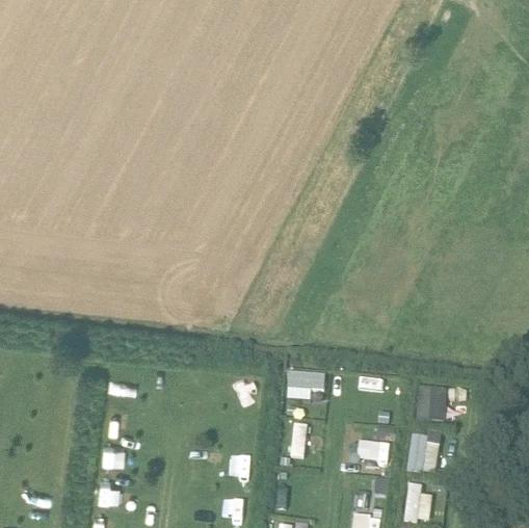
[(287,397),(311,398),(311,388),(324,389),(324,372),(288,371),(287,397)]
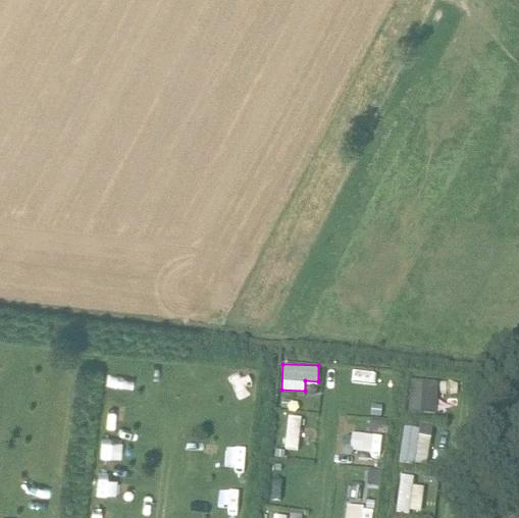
[(436,414),(437,379),(409,378),(408,413),(436,414)]
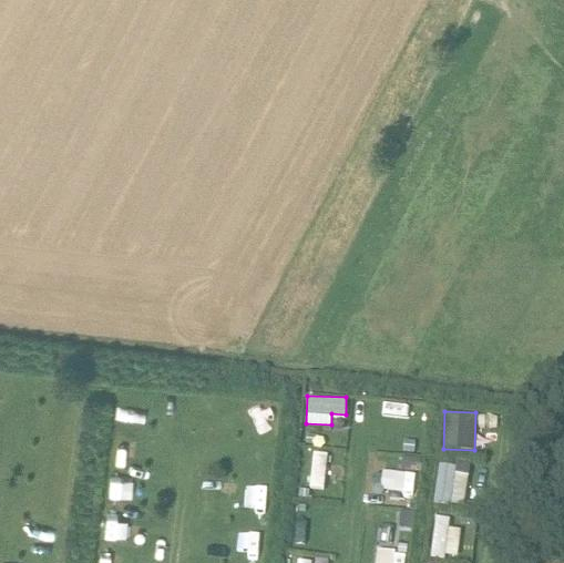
[(314,442),(314,433),(304,432),(303,441),(314,442)]
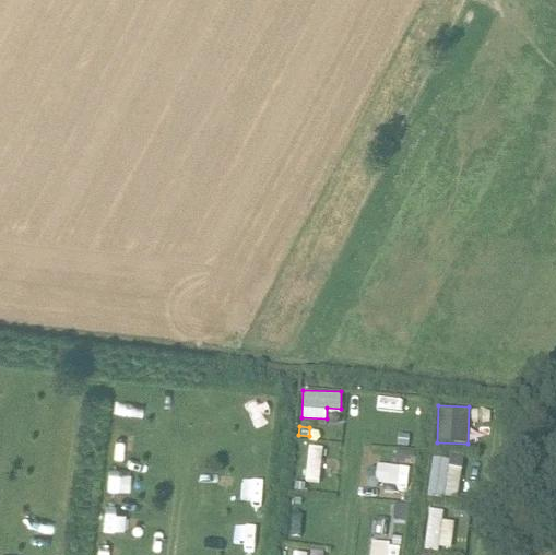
[(397,432),(395,443),(405,445),(406,433),(397,432)]
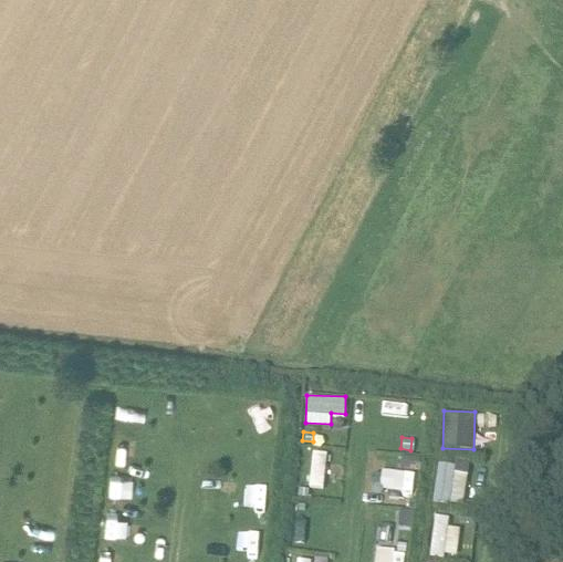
[(309,485),(324,486),(329,450),(314,448),(309,485)]
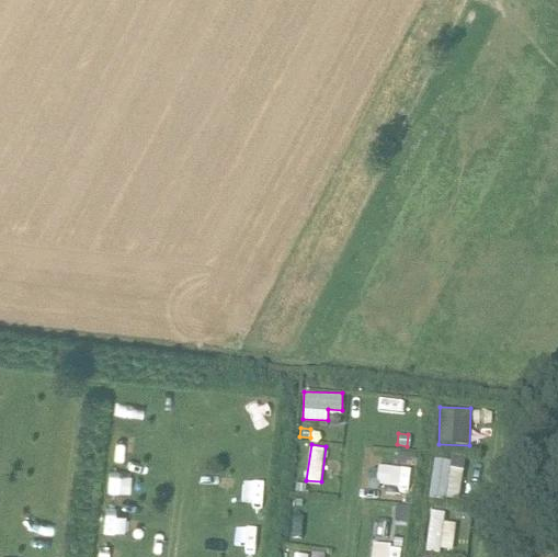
[(396,450),(395,461),(409,463),(410,452),(396,450)]
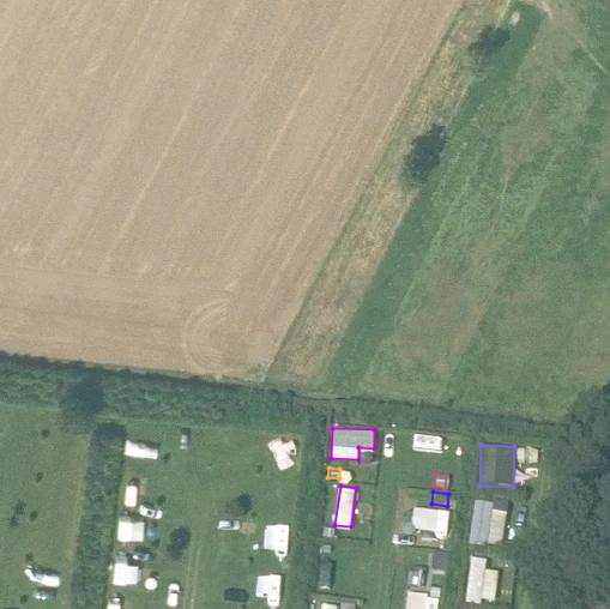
[(491,496),(489,511),(503,513),(506,498),(491,496)]
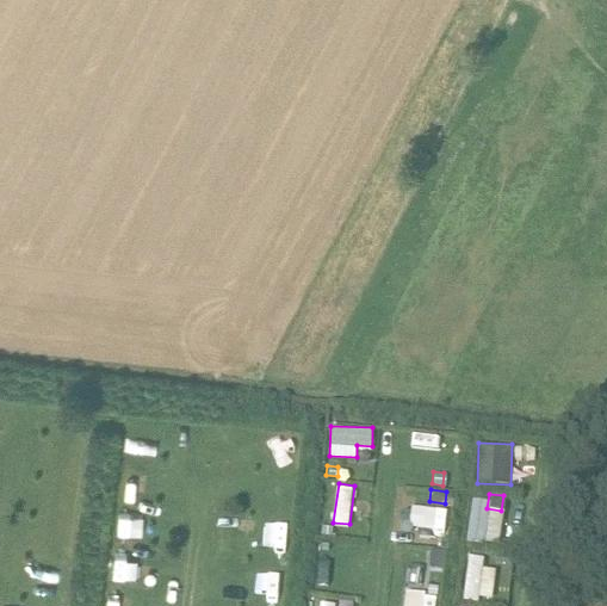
[(419,529),(445,530),(446,505),(420,502),(419,529)]
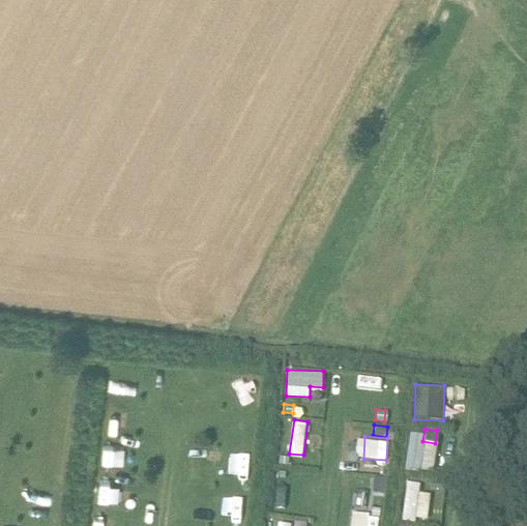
[(285,464),(286,456),(277,456),(276,463),(285,464)]
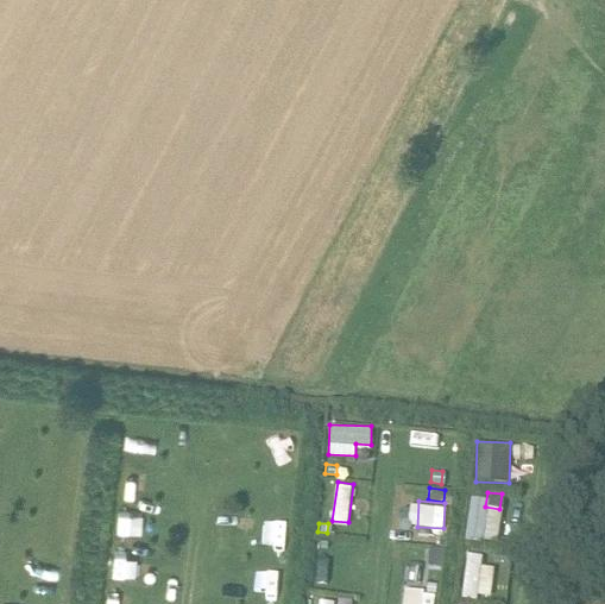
[(498,538),(497,546),(506,547),(508,539),(498,538)]
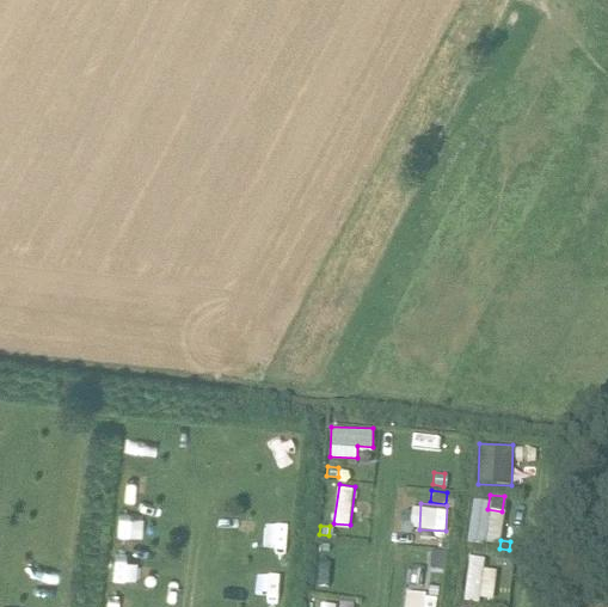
[(441,569),(442,550),(428,549),(427,568),(441,569)]
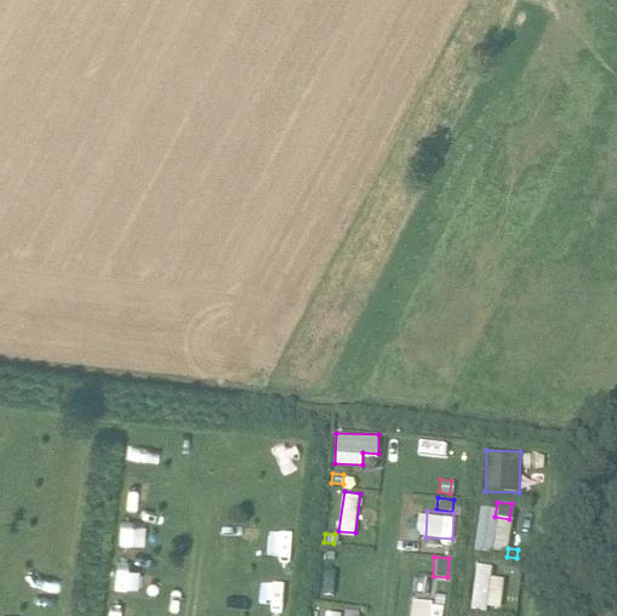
[(503,560),(502,570),(515,571),(516,563),(503,560)]
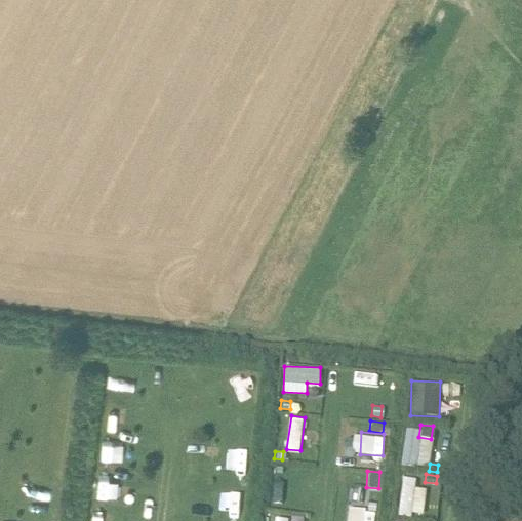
[(426,486),(414,486),(415,476),(401,476),(400,513),(424,514),(426,486)]
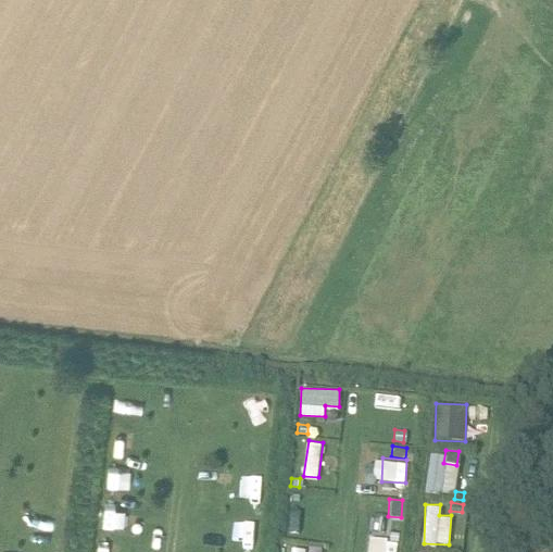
[(394,551),(396,537),(368,536),(366,551),(394,551)]
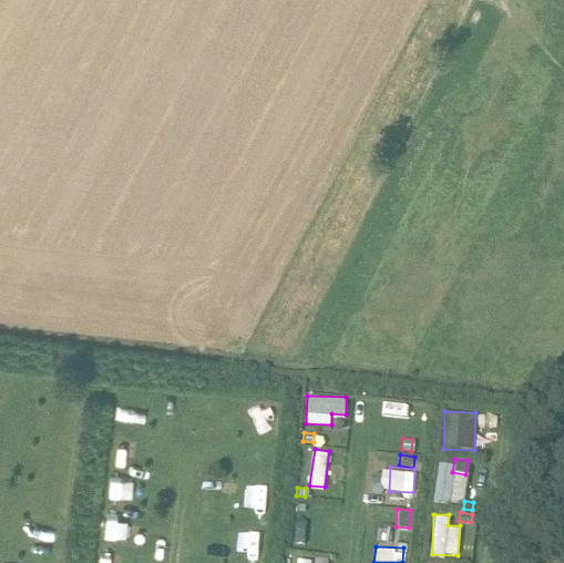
[(121,562),(122,549),(102,549),(101,562),(121,562)]
